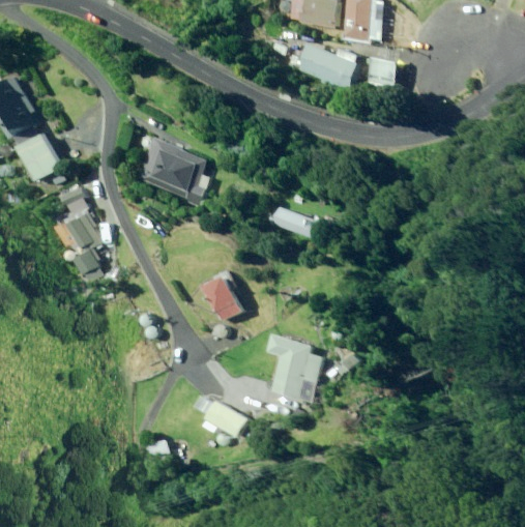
[(284,0),(282,15),(330,26),(337,0),(284,0)]
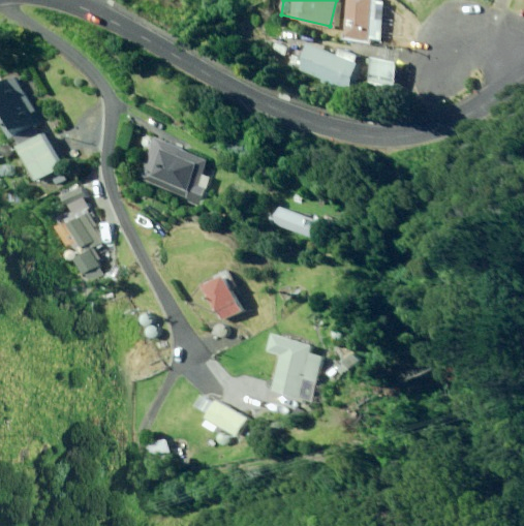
[(347,0),(339,34),(367,41),(377,0),(347,0)]
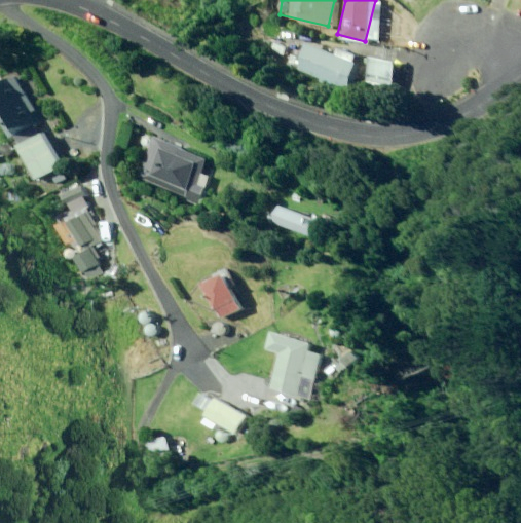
[(276,44),(264,40),(261,48),(273,52),(276,44)]
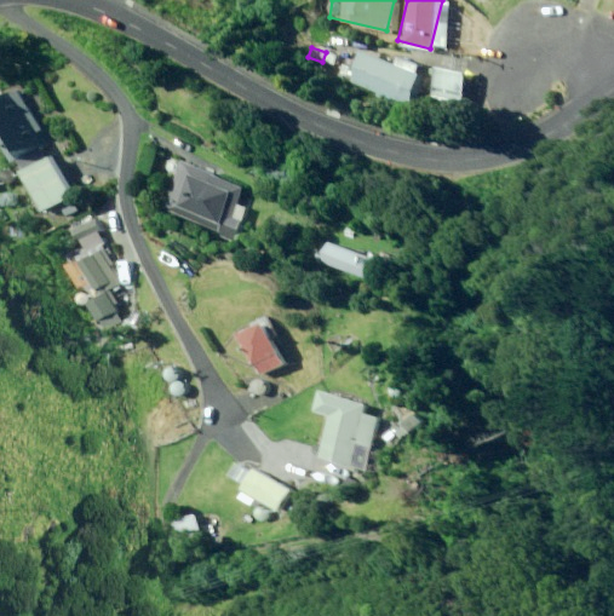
[(403,104),(415,76),(362,55),(350,82),(403,104)]
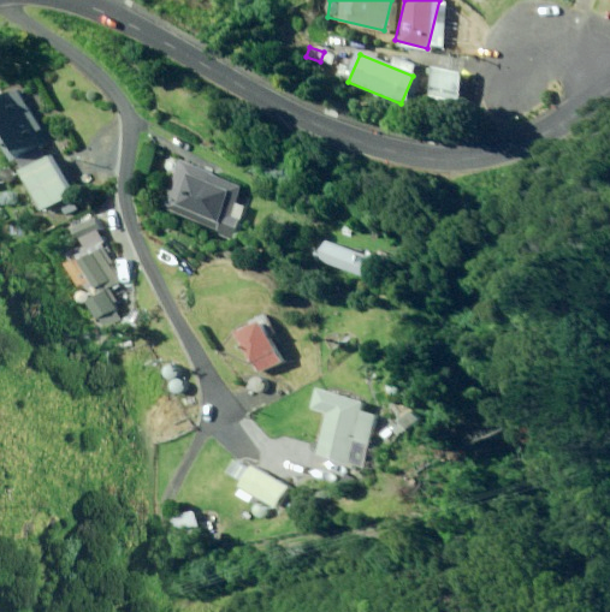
[(430,65),(424,93),(452,99),(457,70),(430,65)]
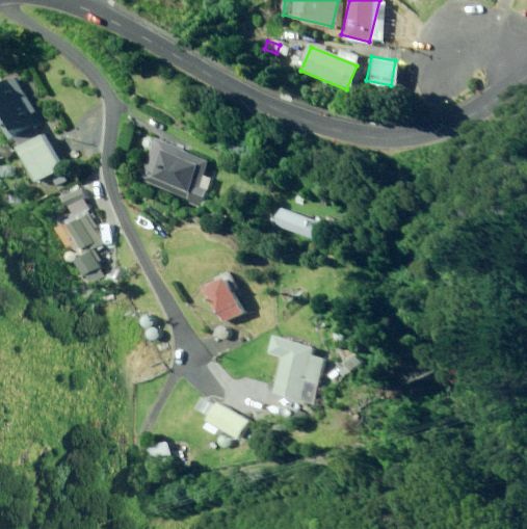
[(40,109),(21,76),(0,86),(0,113),(14,138),(40,124),(33,112),(40,109)]
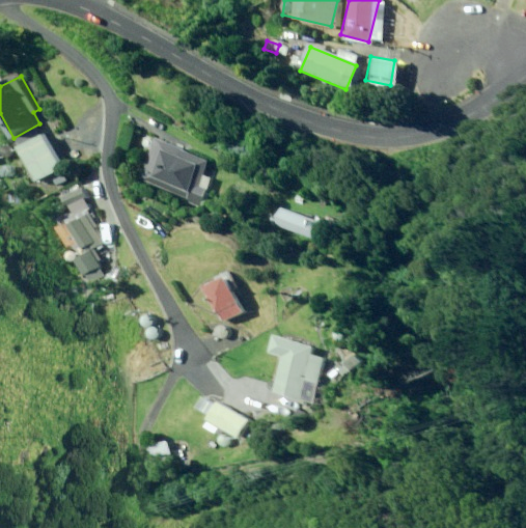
[(39,178),(51,173),(56,184),(67,177),(62,167),(67,165),(51,133),(24,146),(39,178)]
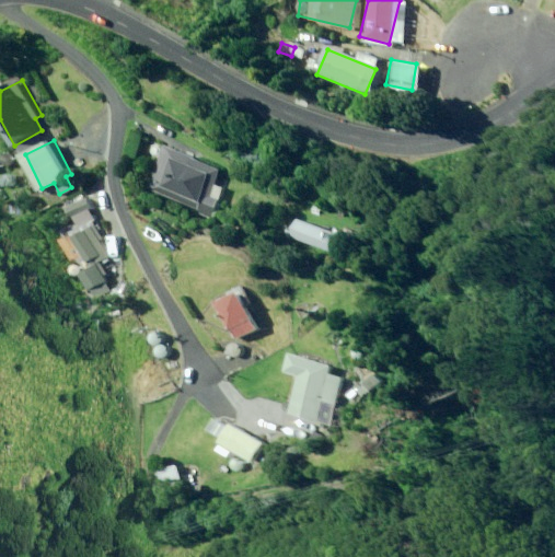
[(218,169),(165,143),(145,186),(206,216),(218,189),(210,186),(218,169)]
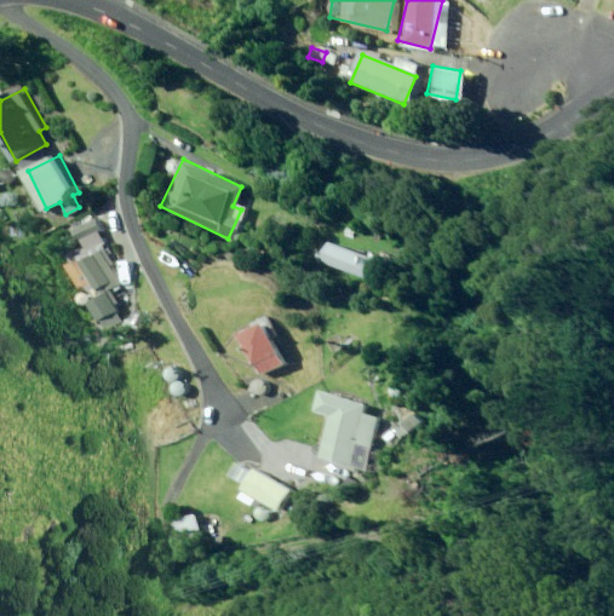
[(96,217),(75,225),(81,242),(103,234),(96,217)]
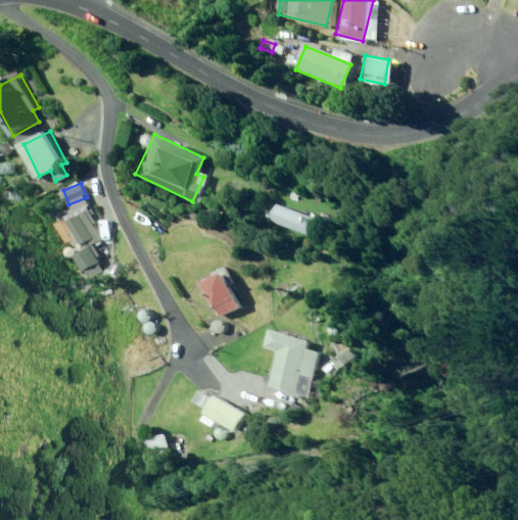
[(315,219),(274,202),(268,221),(308,236),(315,219)]
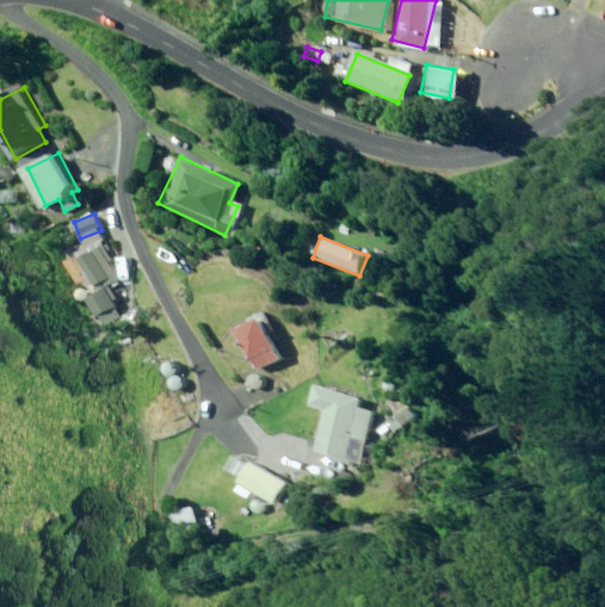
[(118,278),(104,246),(80,256),(97,295),(90,297),(103,324),(123,315),(107,283),(118,278)]
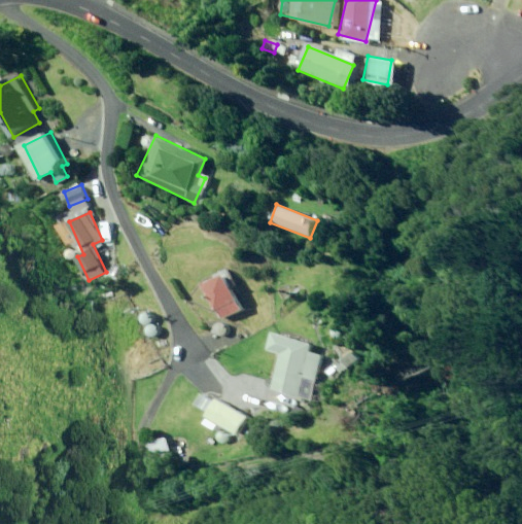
[(240,309),(224,275),(204,284),(219,318),(240,309)]
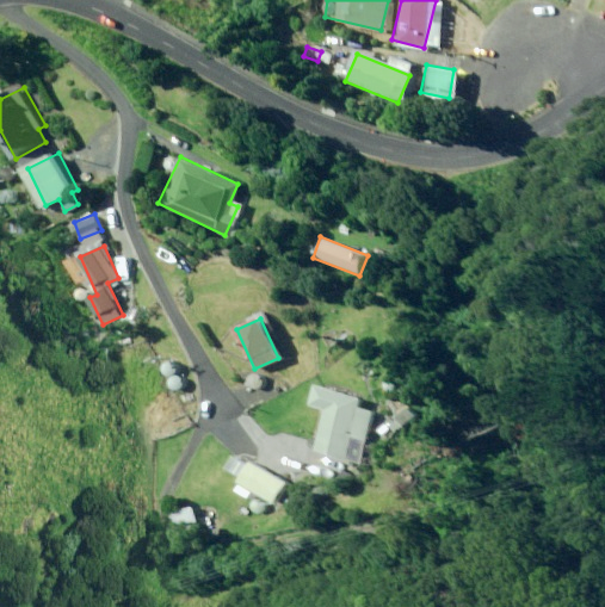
[(257,371),(245,378),(251,389),(263,382),(257,371)]
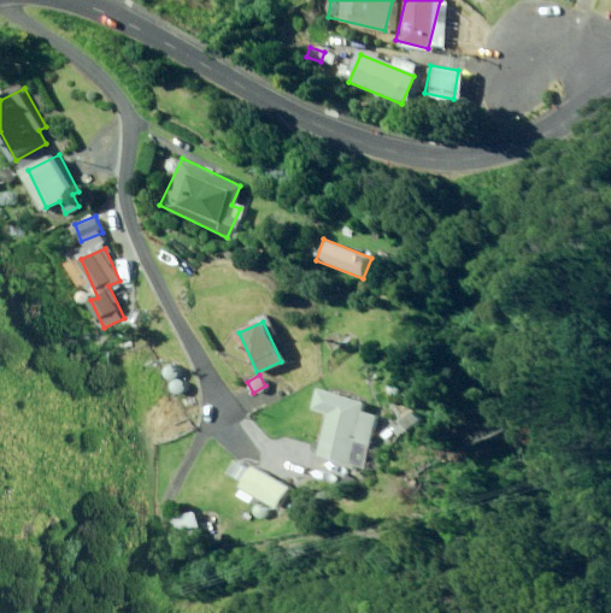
[(360,401),(318,387),(311,407),(325,412),(312,453),(353,466),(370,414),(357,411),(360,401)]
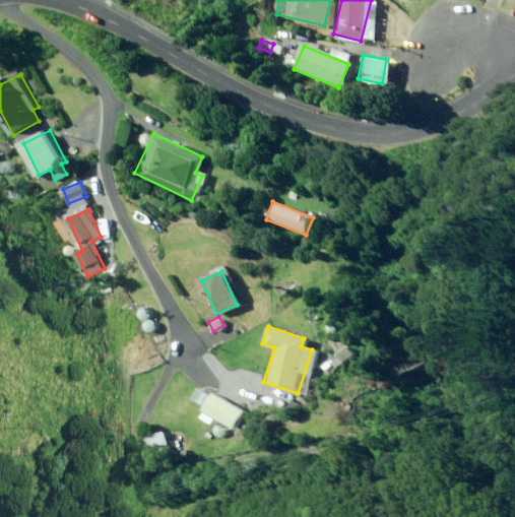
[(188,397),(202,405),(199,410),(226,426),(236,408),(209,393),(195,384),(188,397)]
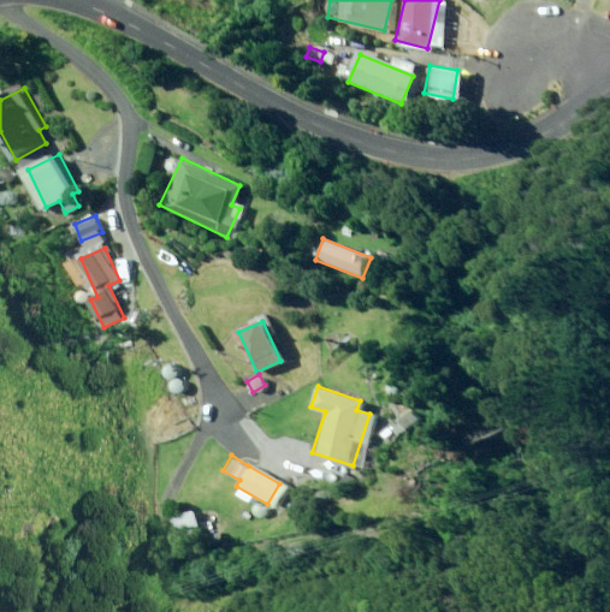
[(200,532),(195,510),(173,515),(178,536),(200,532)]
